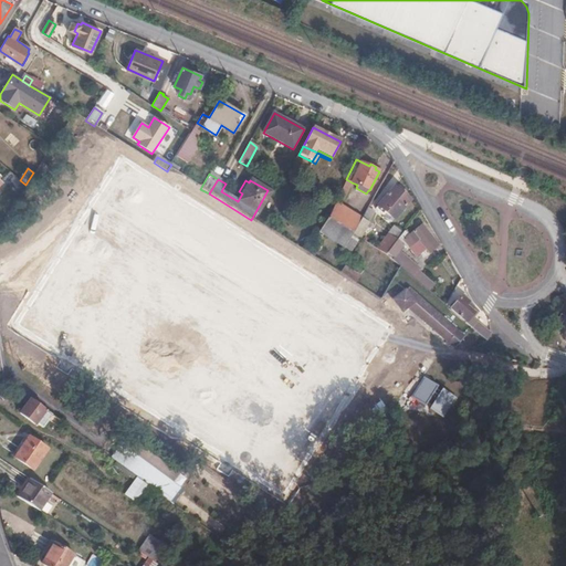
[(352,182),(346,179),(339,194),(345,196),(352,182)]
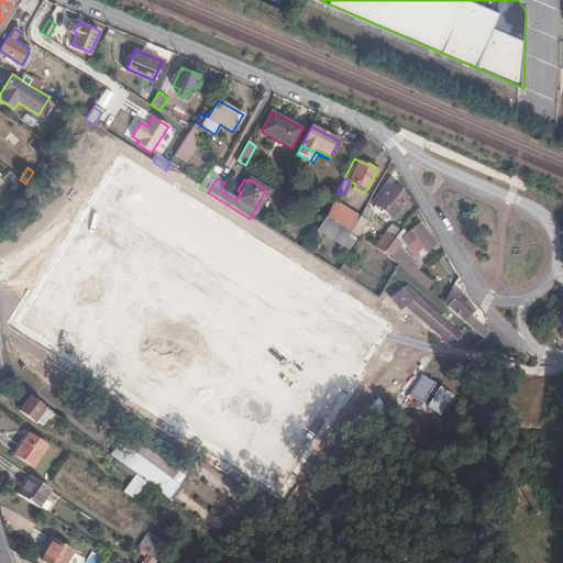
[(407,198),(392,186),(382,198),(384,199),(379,205),(393,216),(407,198)]
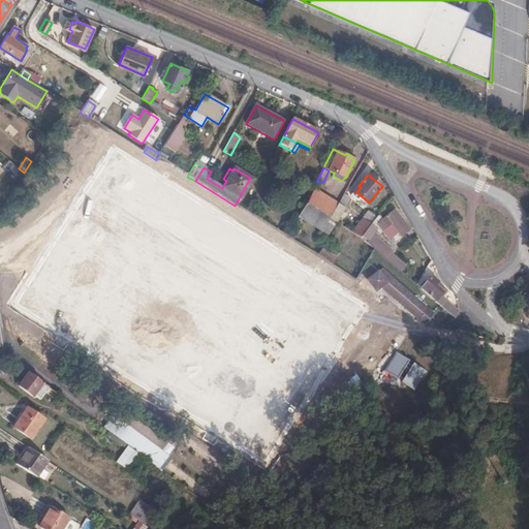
[(321,230),(330,217),(337,205),(313,190),(305,203),(298,216),(321,230)]
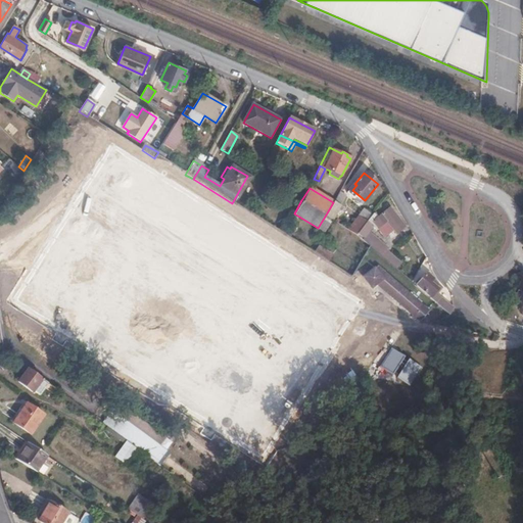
[(345,195),(339,191),(333,202),(326,215),(332,219),(333,219),(338,208),(341,210),(343,206),(340,204),(345,195)]
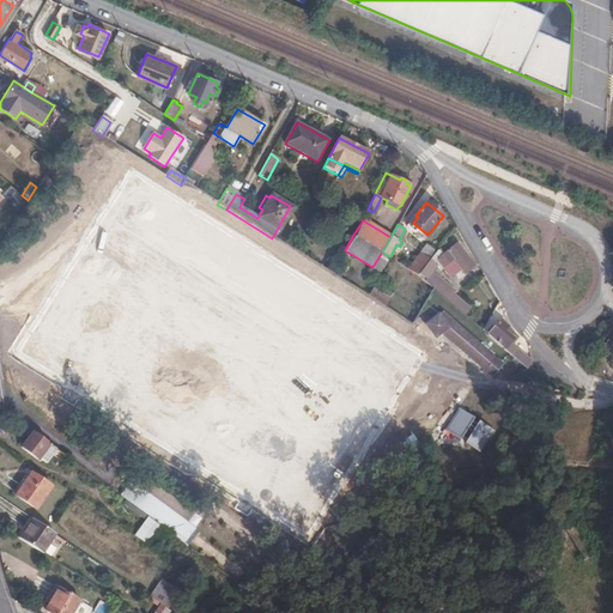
[(437,248),(435,252),(418,271),(425,278),(424,279),(429,284),(434,287),(447,299),(453,293),(455,290),(432,271),(436,266),(439,269),(443,267),(454,259),(462,268),(466,272),(474,265),(457,243),(443,254),(437,248)]
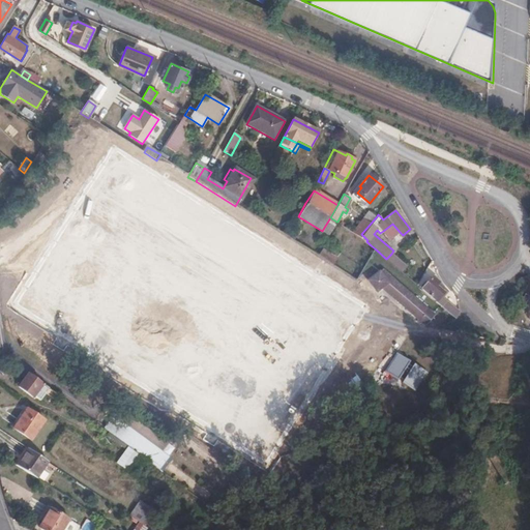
[(361,234),(376,217),(369,211),(351,231),(360,236),(361,234)]
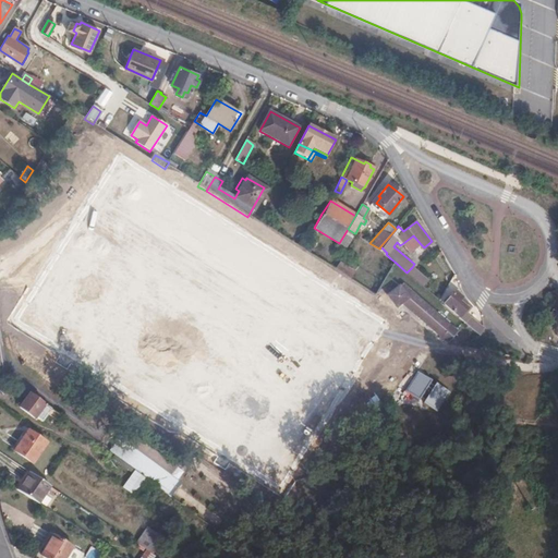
[(348,229),(339,243),(346,247),(354,233),(348,229)]
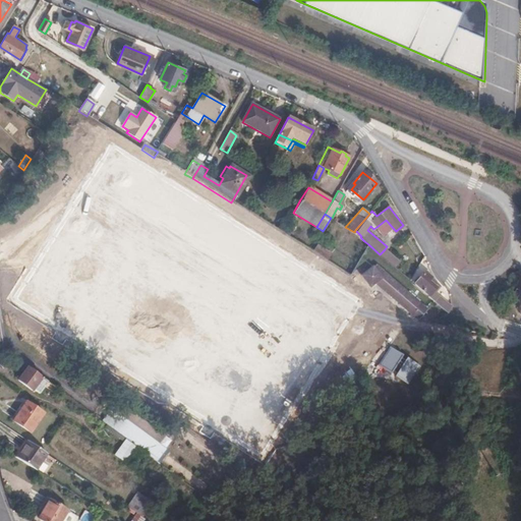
[(393,228),(386,220),(377,227),(384,236),(393,228)]
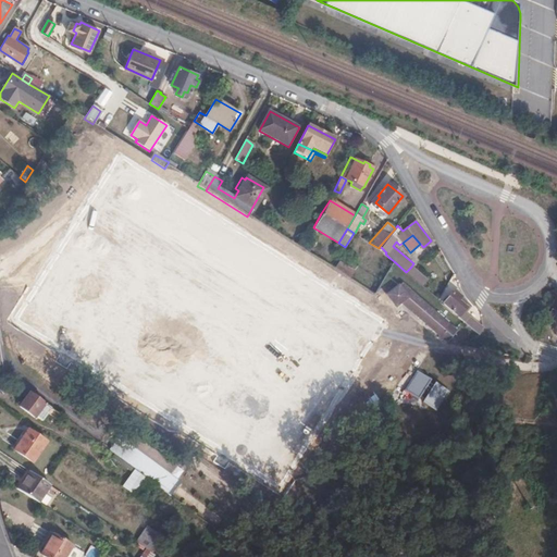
[(354,271),(338,261),(334,269),(349,279),(354,271)]
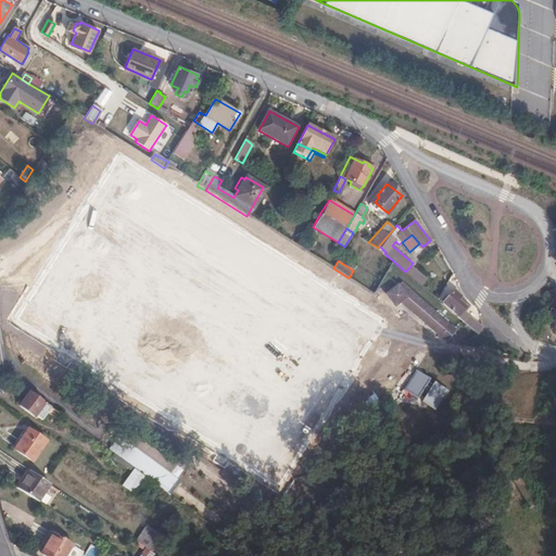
[(425,278),(411,266),(405,272),(420,283),(425,278)]
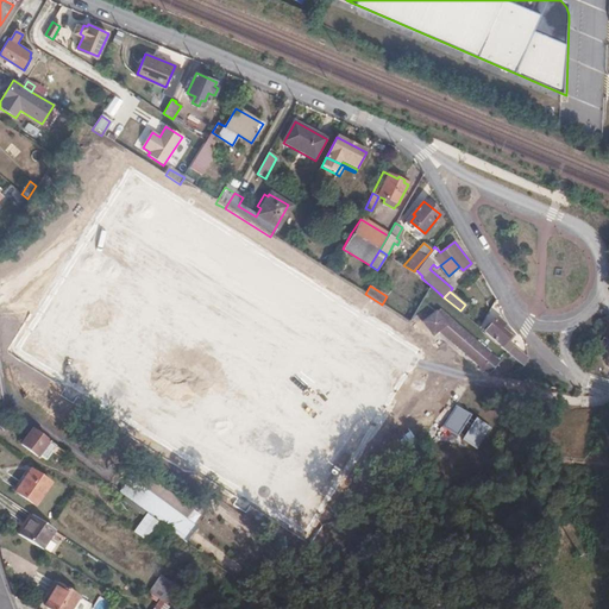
[(485,349),(433,303),(429,305),(428,305),(416,314),(426,328),(432,324),(476,360),(485,349)]
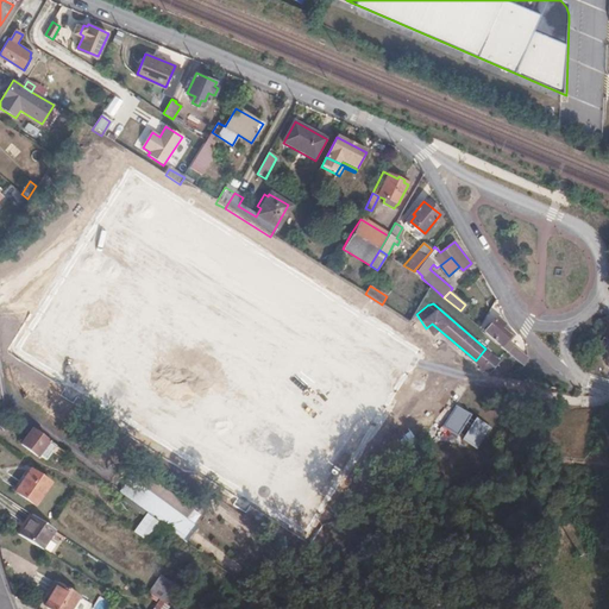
[(504,324),(497,318),(484,332),(493,339),(507,351),(513,345),(509,343),(506,340),(509,336),(501,328),(504,325),(504,324)]
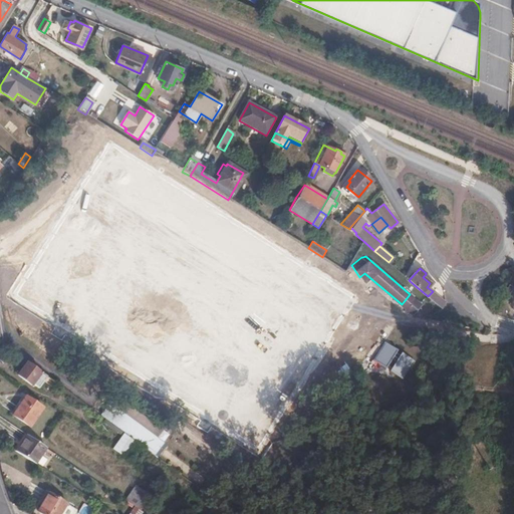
[(432,279),(426,274),(423,277),(430,283),(427,287),(430,289),(434,283),(431,280),(432,279)]
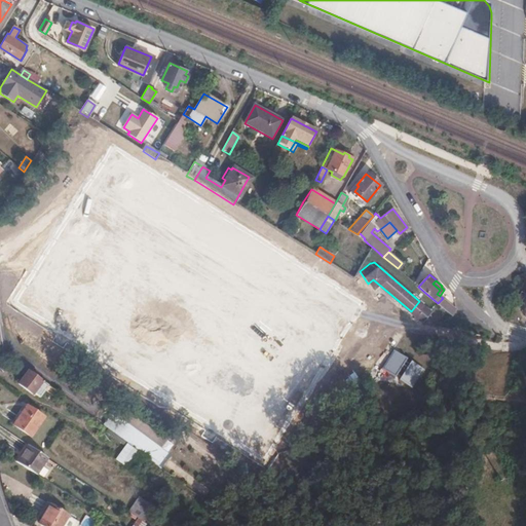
[(455,308),(443,298),(438,303),(452,315),(455,308)]
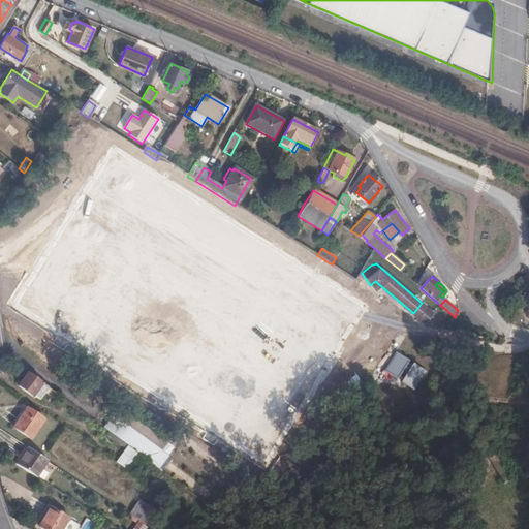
[(403,354),(393,347),(380,365),(392,373),(393,370),(397,373),(411,361),(407,358),(405,361),(401,358),(403,354)]
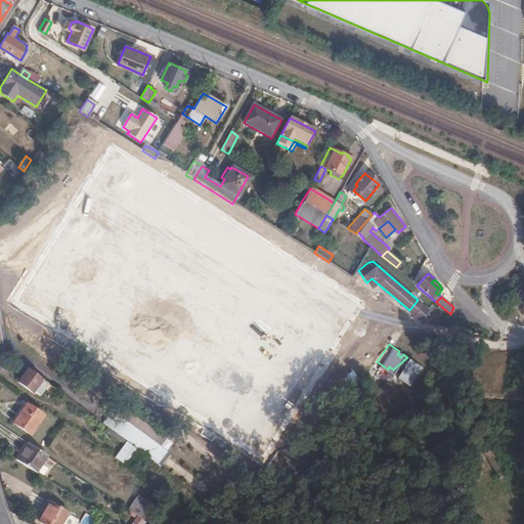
[(415,362),(407,357),(393,369),(390,372),(397,376),(415,362)]
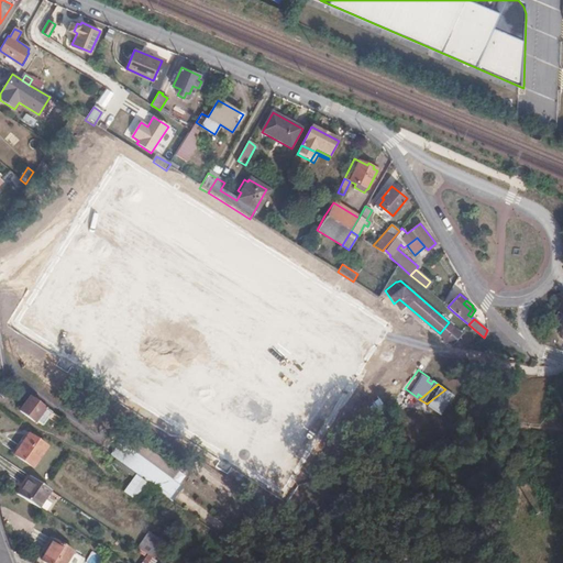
[(448,390),(445,389),(427,404),(434,409),(448,390)]
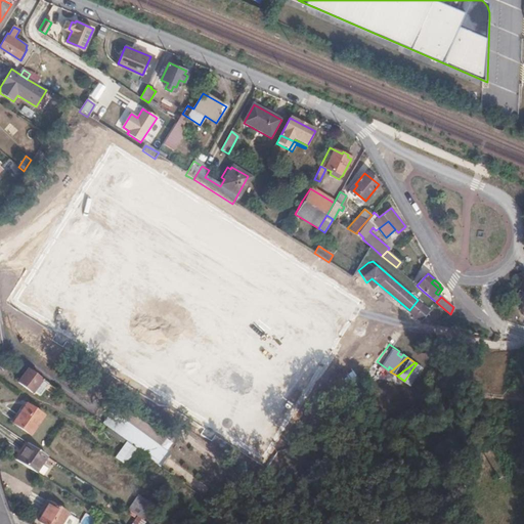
[(49,384),(29,368),(26,372),(19,381),(33,391),(34,390),(41,395),(45,389),(49,384)]
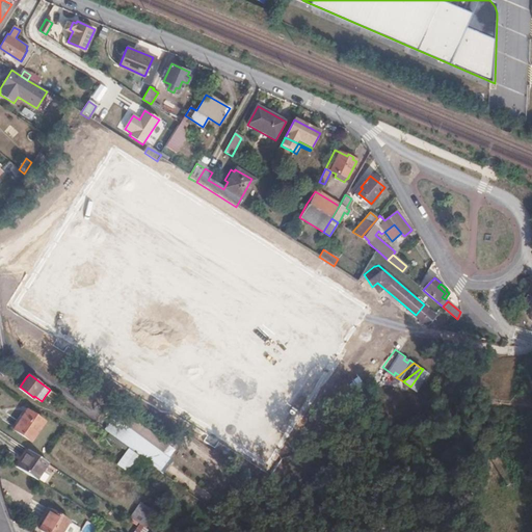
[(45,422),(27,409),(25,411),(23,410),(12,427),(32,441),(45,422)]
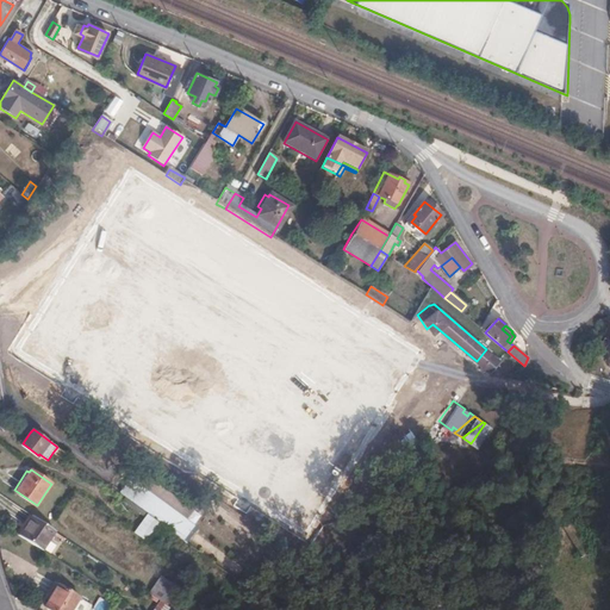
[(194,529),(129,478),(119,491),(185,541),(194,529)]
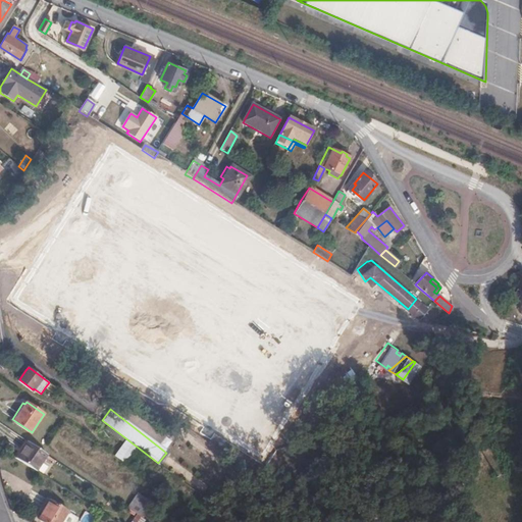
[(37,447),(27,439),(16,457),(36,470),(47,453),(37,447)]
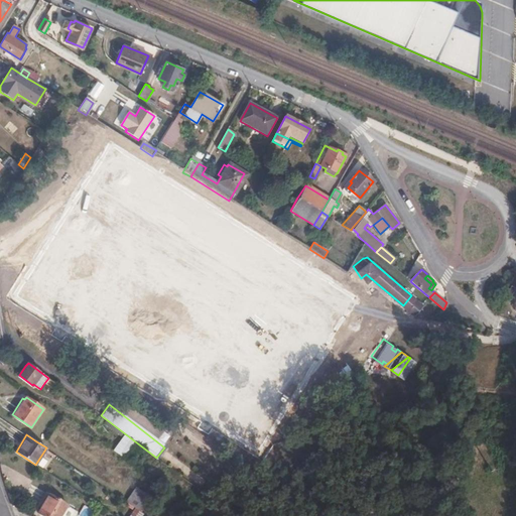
[(134,442),(124,434),(112,449),(124,458),(134,442)]
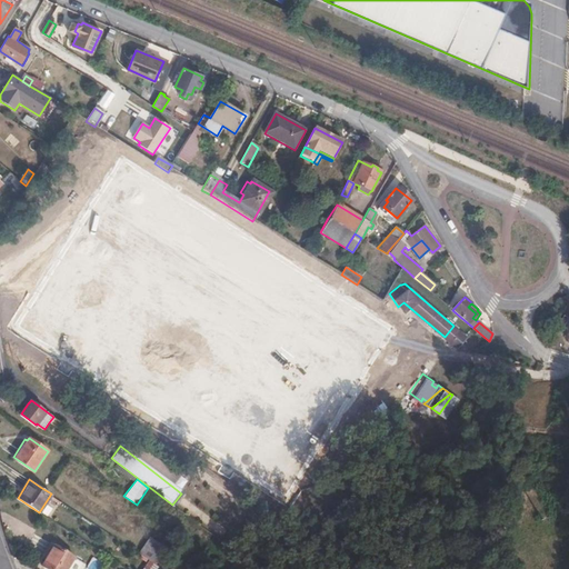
[(150,560),(153,563),(163,549),(149,539),(139,553),(150,560)]
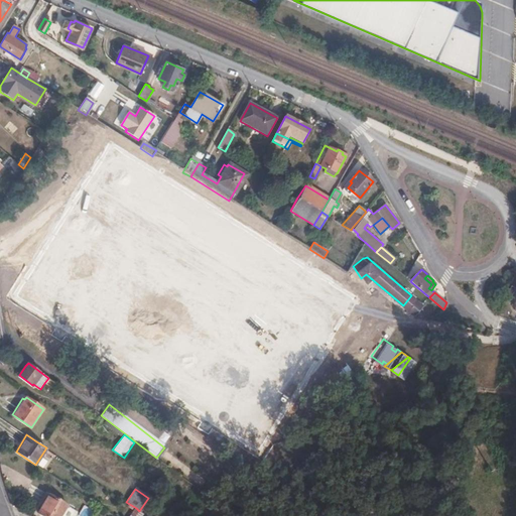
[(59,515),(67,505),(50,494),(38,513),(42,515),(59,515)]
